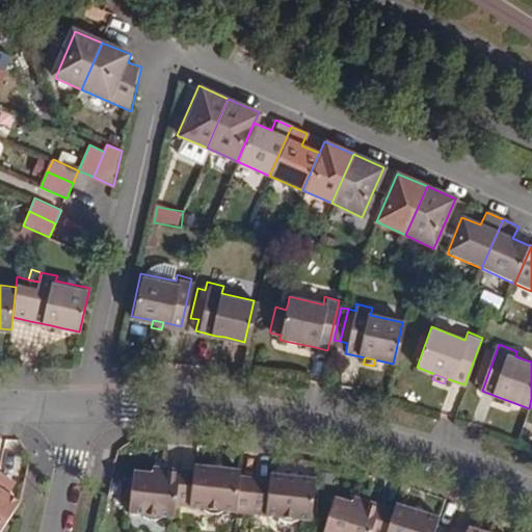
[(512,402),(501,398),(499,404),(509,407),(512,402)]
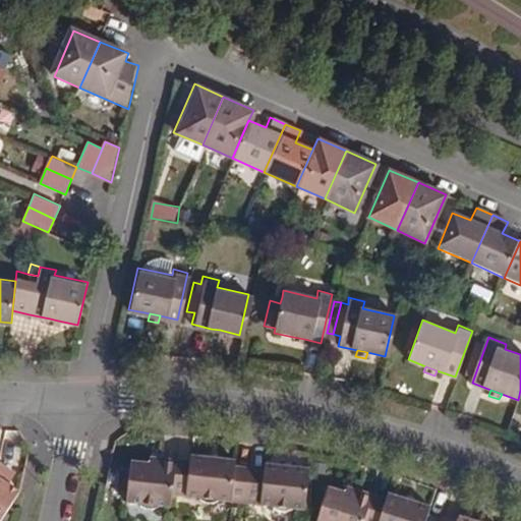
[(159,464),(160,458),(151,457),(150,464),(159,466),(159,464)]
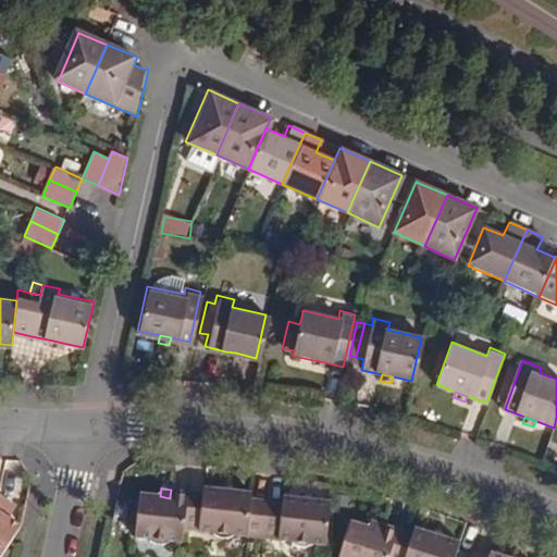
[(203,494),(189,492),(184,531),(212,534),(211,540),(223,543),(232,544),(233,536),(261,540),(265,502),(250,499),(251,494),(203,489),(203,494)]
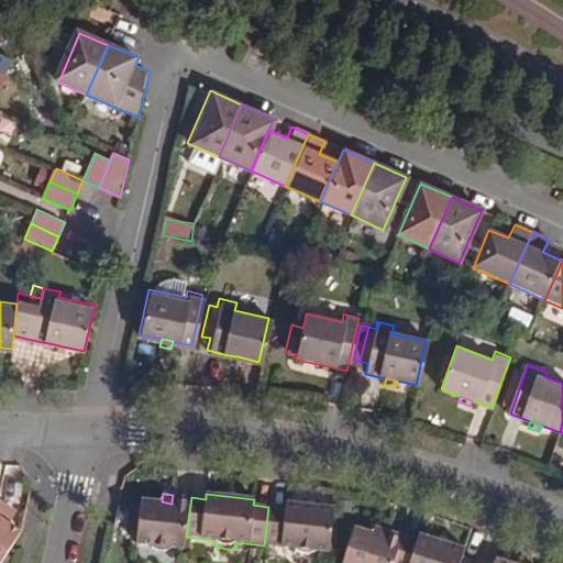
[(184,549),(186,537),(191,497),(173,495),(172,501),(172,504),(162,501),(144,499),(145,503),(129,501),(123,518),(123,537),(140,538),(139,543),(144,544),(144,548),(146,549),(156,552),(168,553),(170,547),(184,549)]
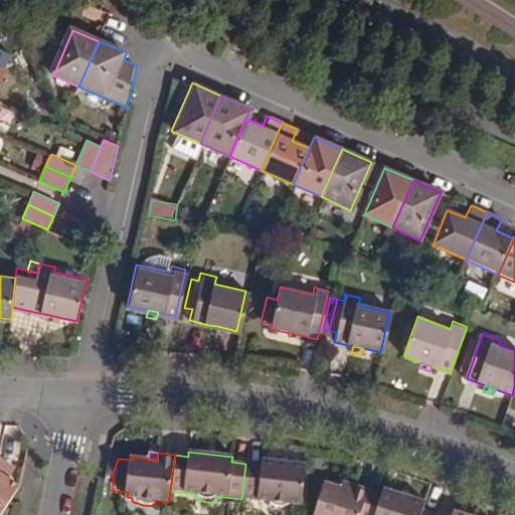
[(261,465),(245,464),(241,499),(269,503),(269,507),(279,509),(287,509),(288,505),(301,507),(306,465),(262,460),(261,465)]
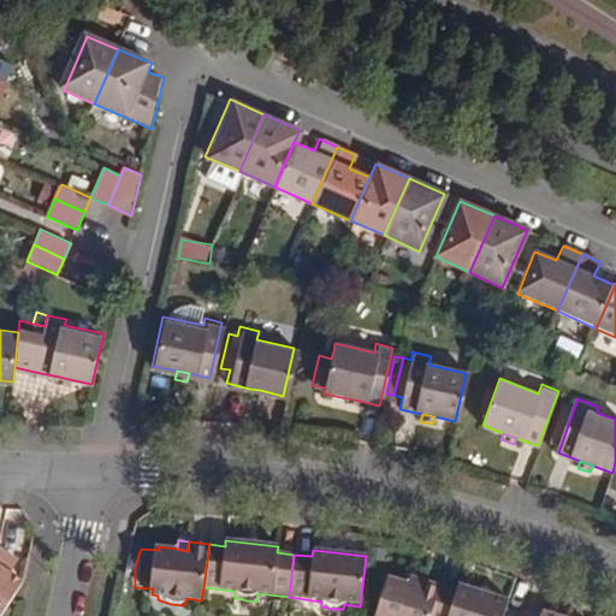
[(10,562),(0,555),(0,615),(4,615),(21,591),(22,586),(12,580),(3,574),(10,562)]
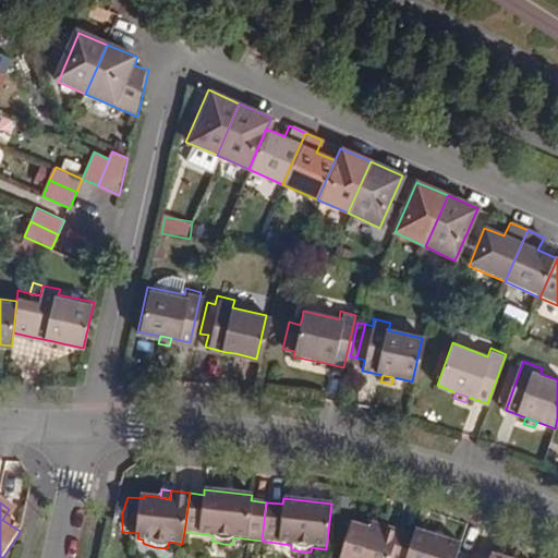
[(11,525),(17,514),(9,509),(2,520),(11,525)]
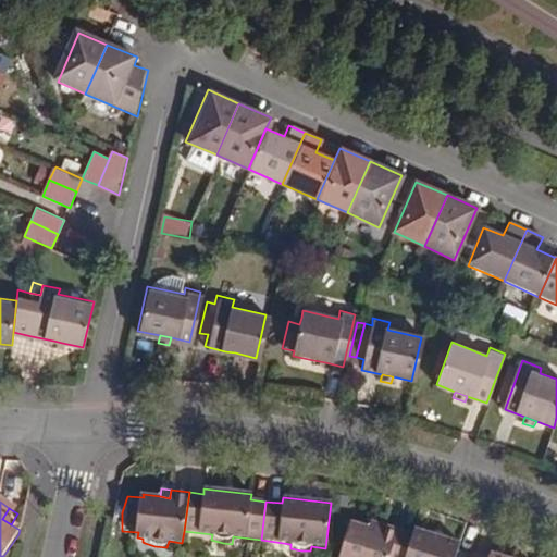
[(370,527),(376,530),(380,522),(372,520),(370,527)]
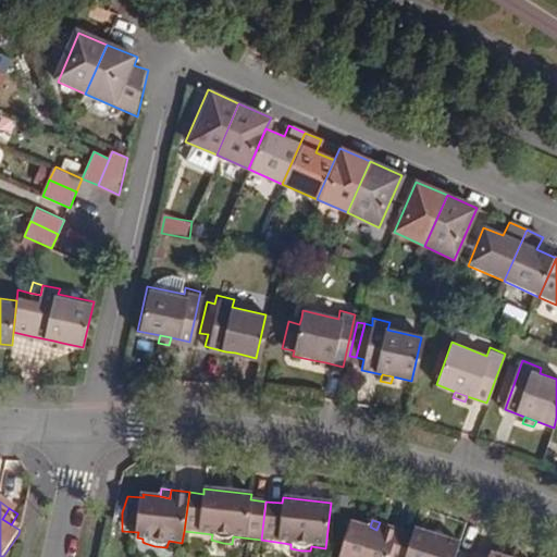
[(388,556),(398,529),(380,522),(376,530),(370,527),(350,521),(338,556),(388,556)]
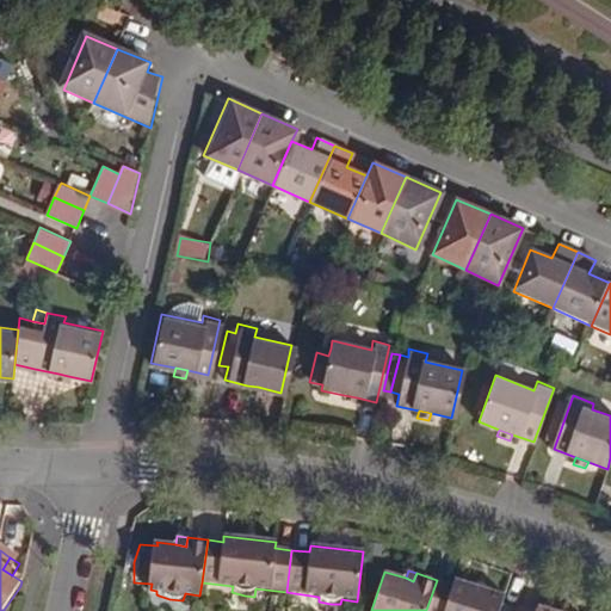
[(437,580),(426,610),(499,610),(505,594),(456,579),(454,585),(437,580)]
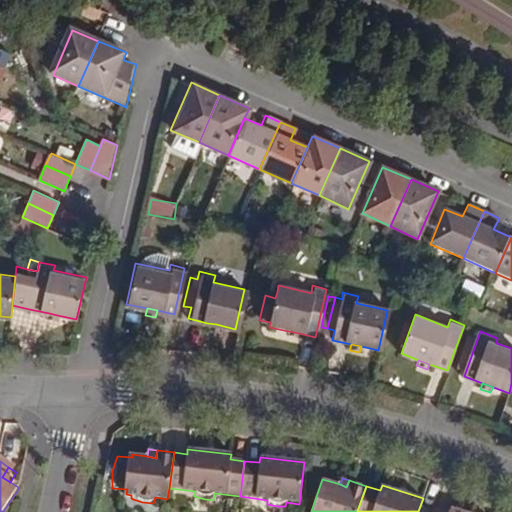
All buildings are outlined.
